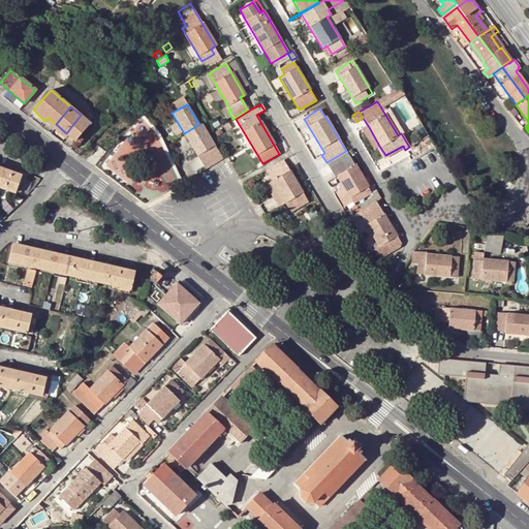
[(81,115),(66,133),(68,134),(74,141),(90,123),(81,115)]
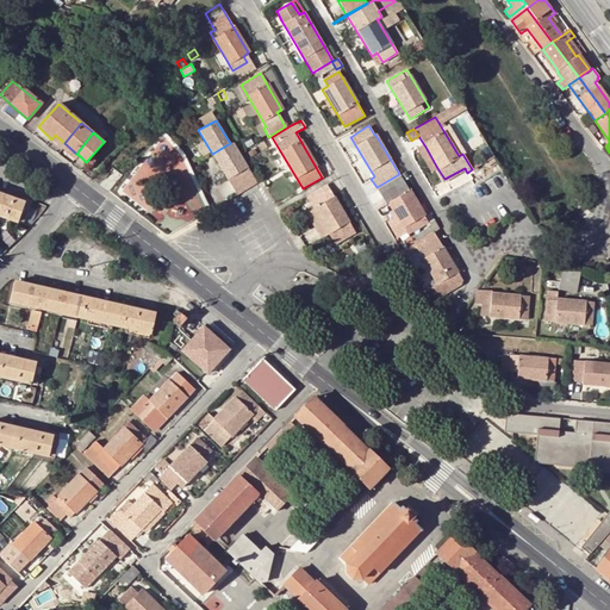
[(64,143),(55,135),(51,139),(61,147),(64,143)]
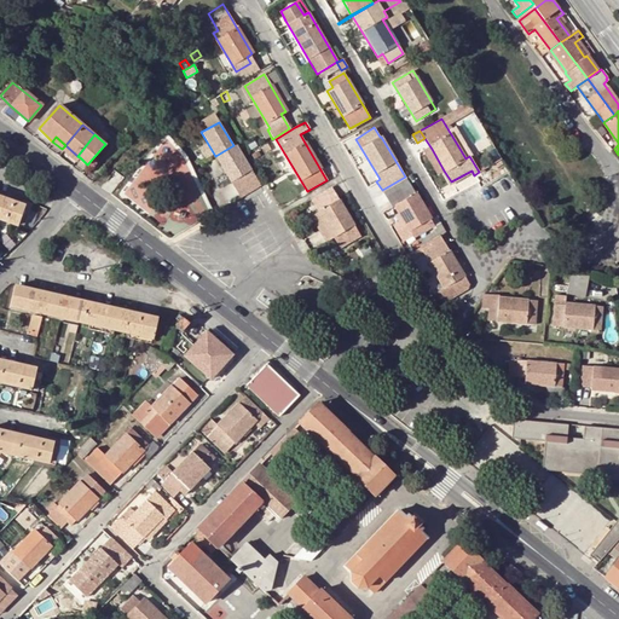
[(458,146),(466,158),(469,156),(472,155),(464,143),(458,146)]
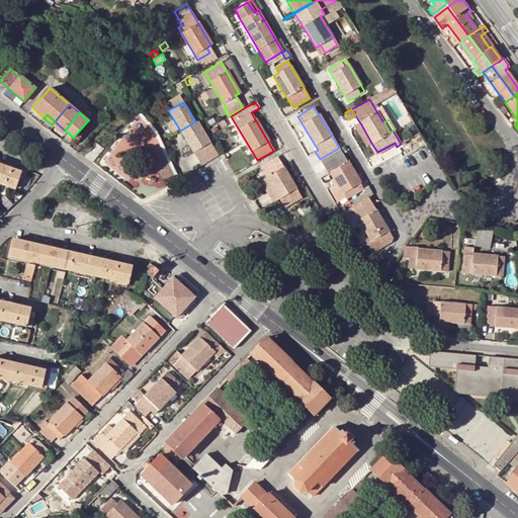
[(195,121),(180,131),(200,165),(218,156),(196,120),(195,121)]
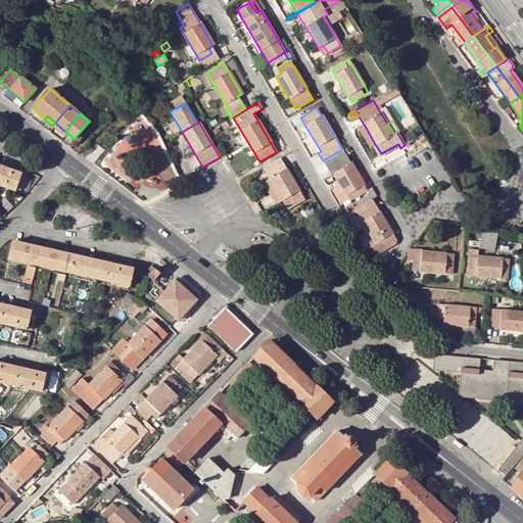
[(55,123),(52,126),(62,135),(65,132),(55,123)]
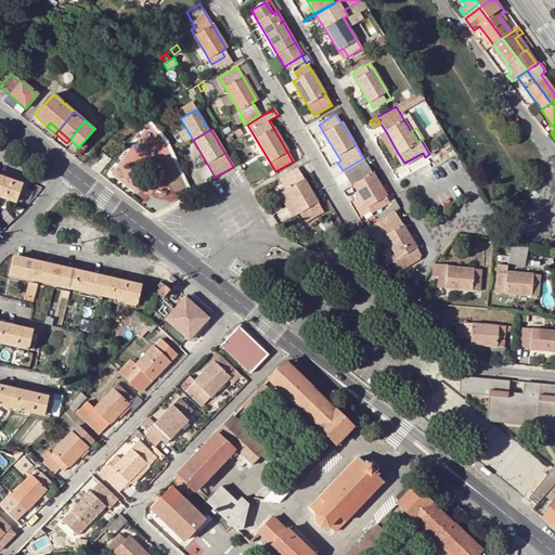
[(134,153),(144,140),(136,133),(126,146),(134,153)]
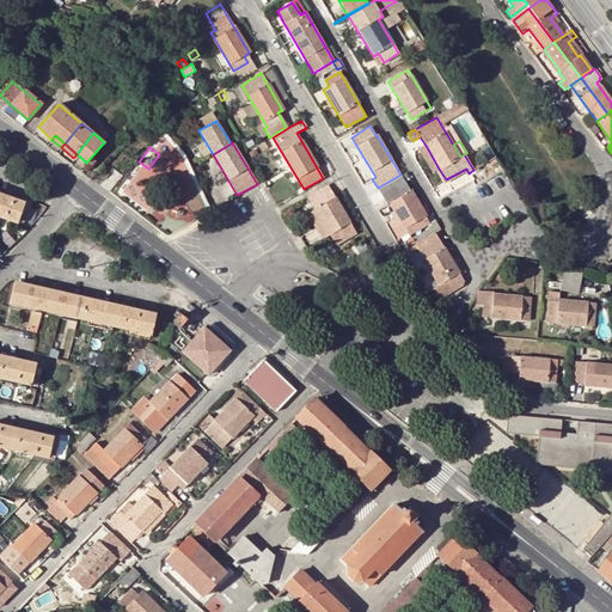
[(433,172),(439,169),(427,147),(422,150),(420,152),(433,172)]
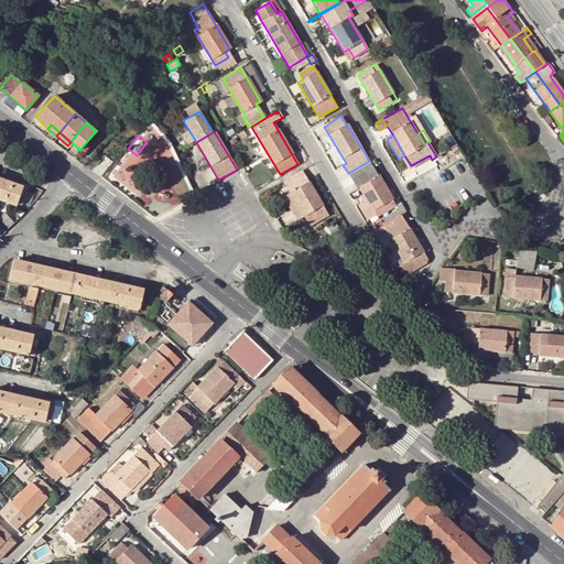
[(100,160),(108,166),(111,161),(104,155),(100,160)]
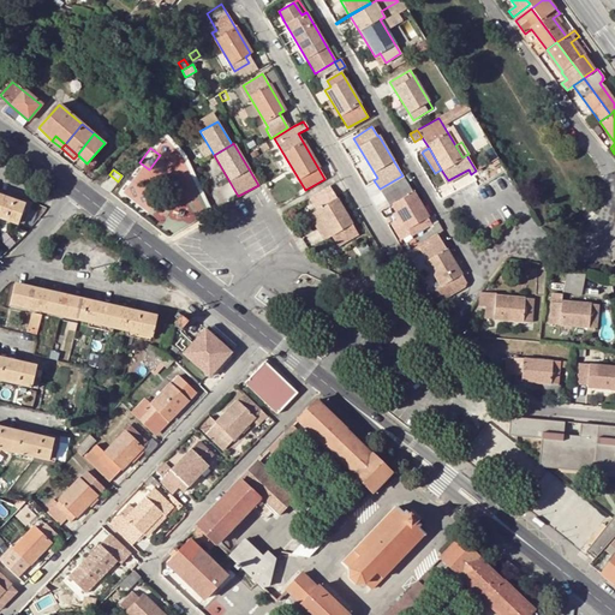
[(431,225),(404,179),(381,192),(389,207),(393,204),(412,236),(431,225)]
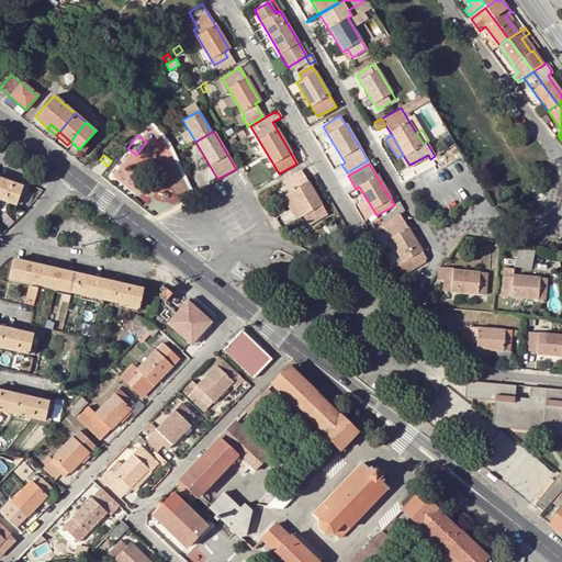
[(301,170),(282,180),(290,193),(303,216),(308,224),(326,213),(301,170)]
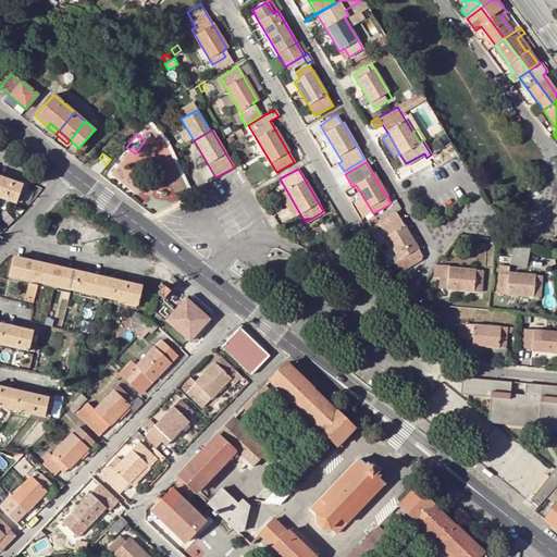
[(28,183),(23,181),(21,184),(19,183),(0,175),(0,197),(20,205),(28,183)]
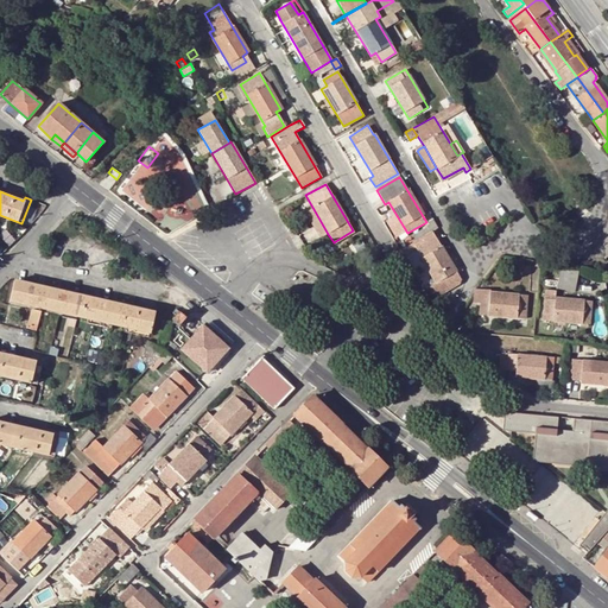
[(321,239),(328,234),(314,209),(305,214),(321,239)]
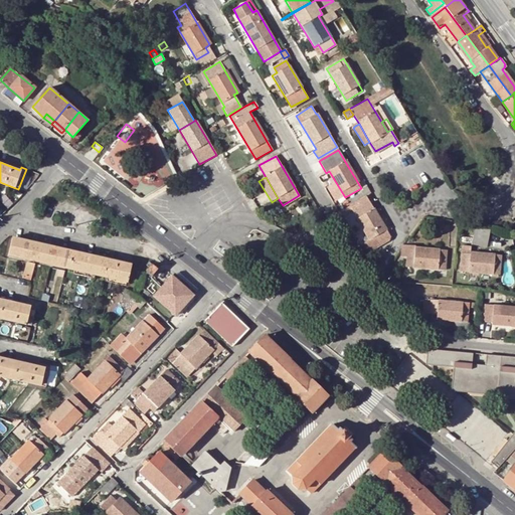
[(338,210),(365,195),(369,193),(366,187),(335,205),(338,210)]
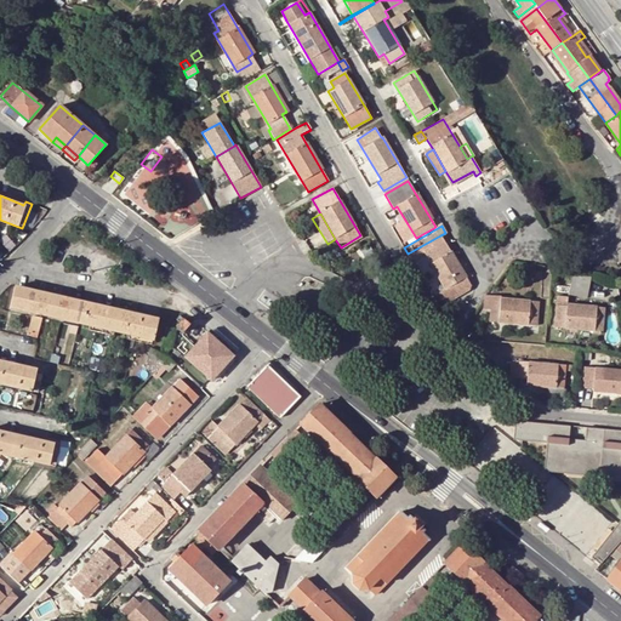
[(471,291),(471,285),(440,235),(408,254),(411,260),(423,252),(444,288),(437,291),(442,300),(449,302),(471,291)]
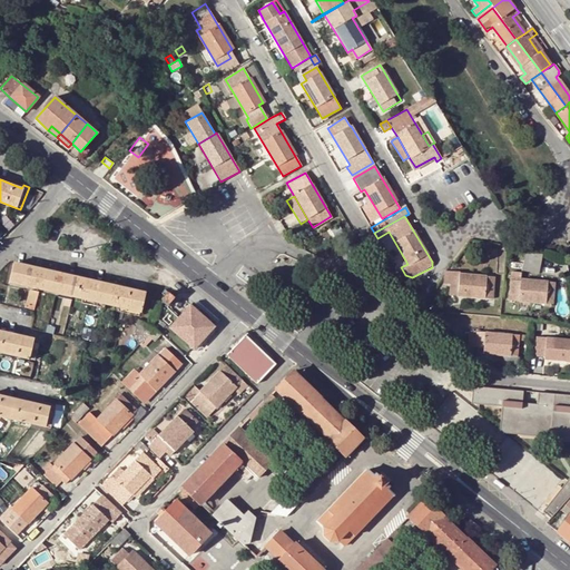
[(540,265),(541,255),(526,252),(523,262),(540,265)]
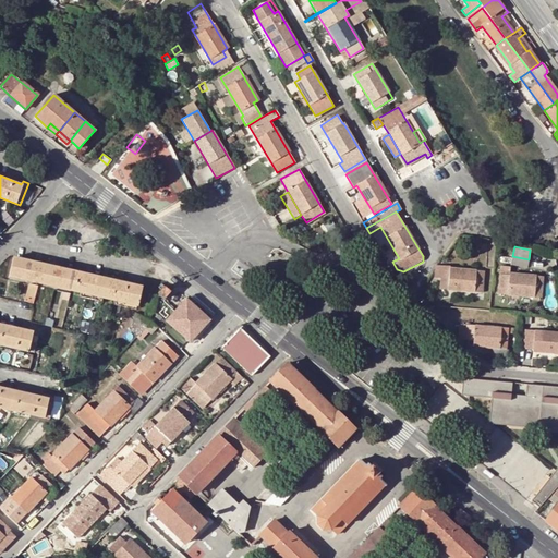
[(10,277),(69,290),(73,270),(55,266),(34,262),(15,257),(13,256),(10,277)]
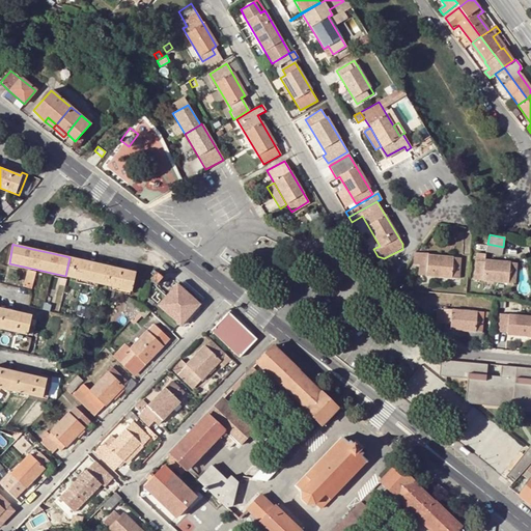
[(484,260),(485,254),(476,253),(474,280),(514,283),(516,263),(484,260)]
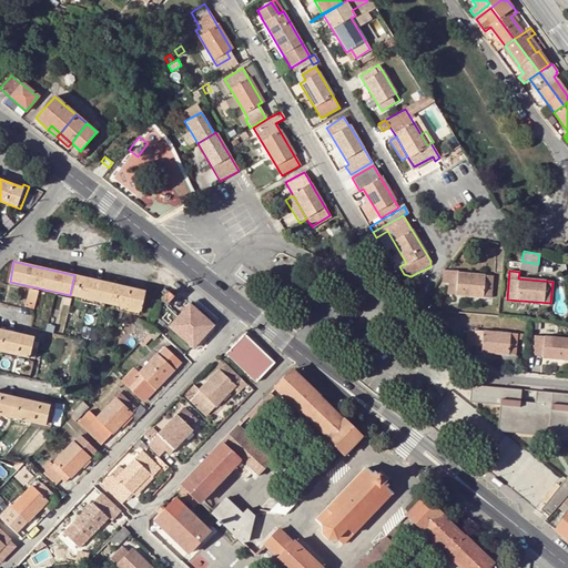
[(489,298),(490,276),(443,272),(443,284),(449,284),(448,294),(489,298)]
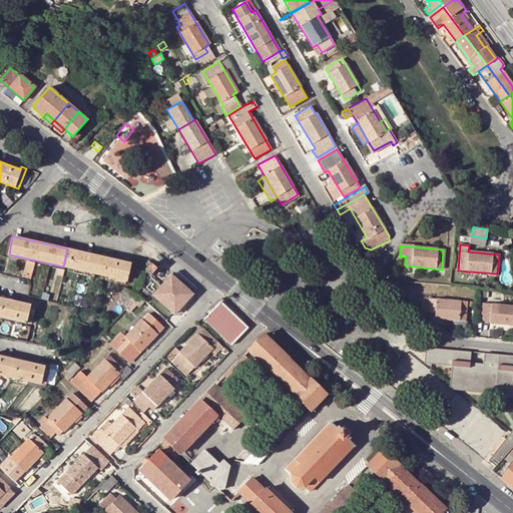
[(67,248),(63,267),(125,281),(129,263),(111,259),(93,254),(67,248)]
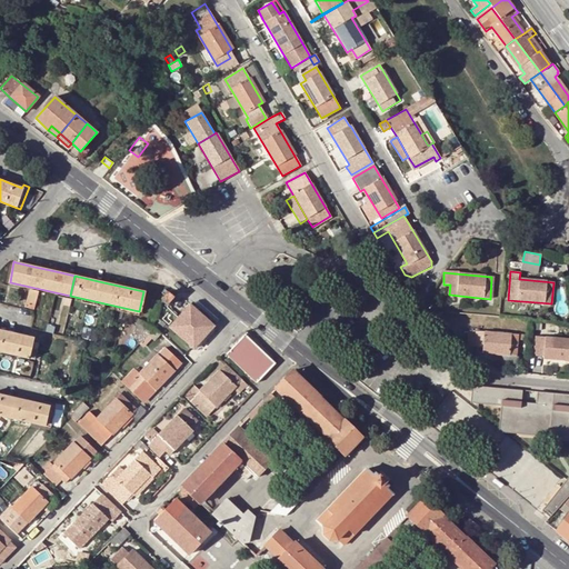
[(173,297),(168,292),(161,300),(167,305),(173,297)]
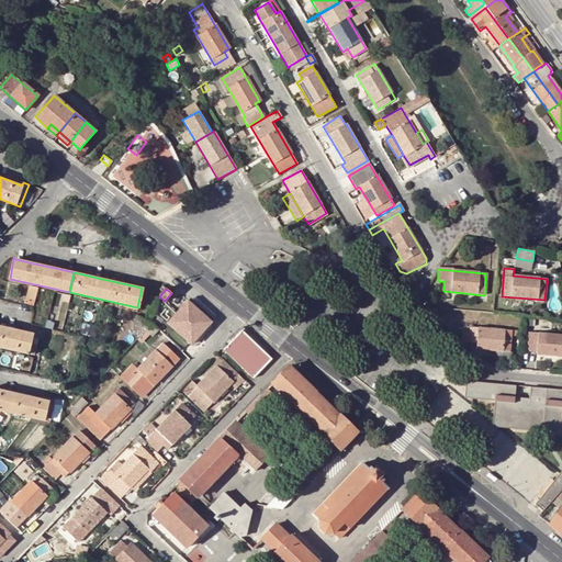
[(190,298),(187,301),(211,322),(213,318),(190,298)]
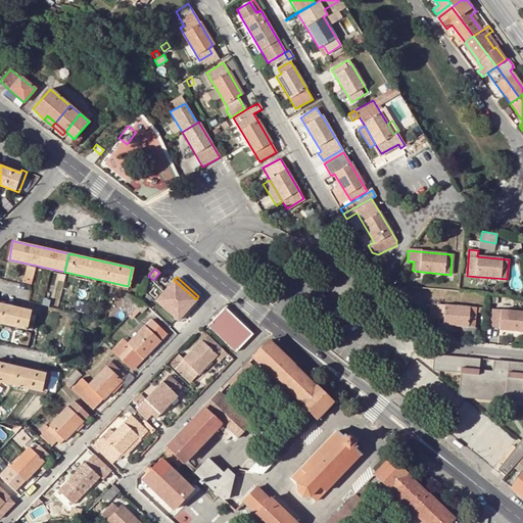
[(178,320),(196,299),(174,280),(155,300),(178,320)]
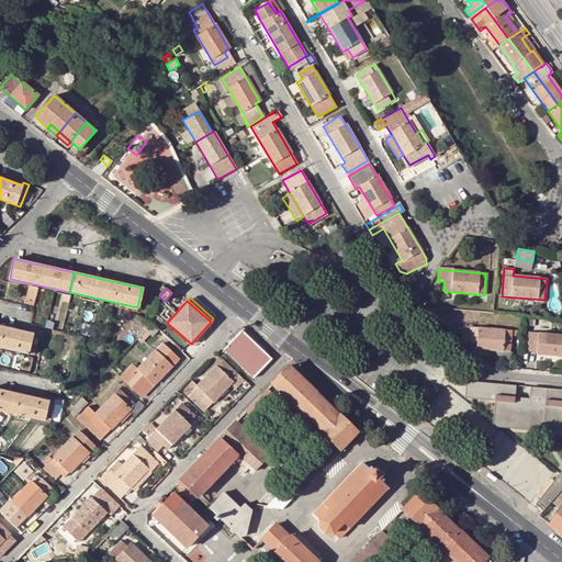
[(0,346),(33,353),(37,332),(32,330),(32,334),(26,333),(11,329),(0,326),(0,346)]
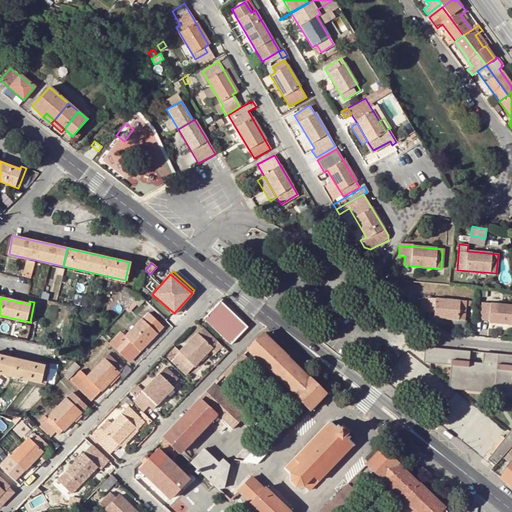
[(420,312),(427,313),(434,313),(434,317),(464,320),(466,301),(422,298),(420,312)]
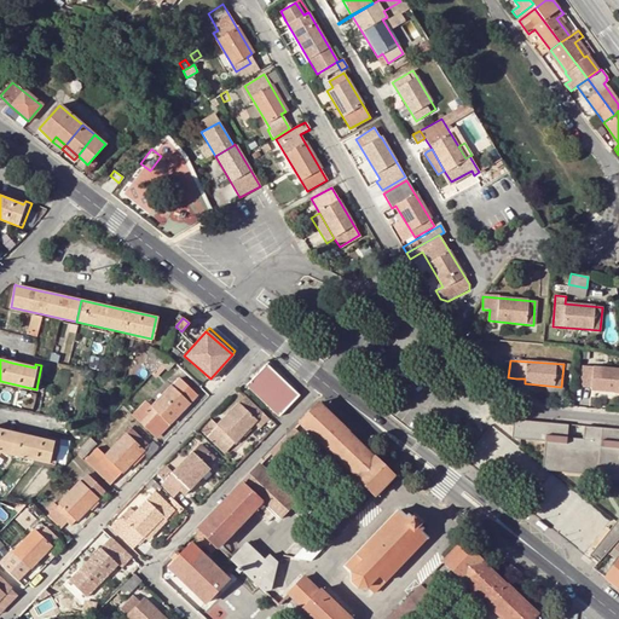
[(300,395),(266,363),(246,385),(278,416),(300,395)]
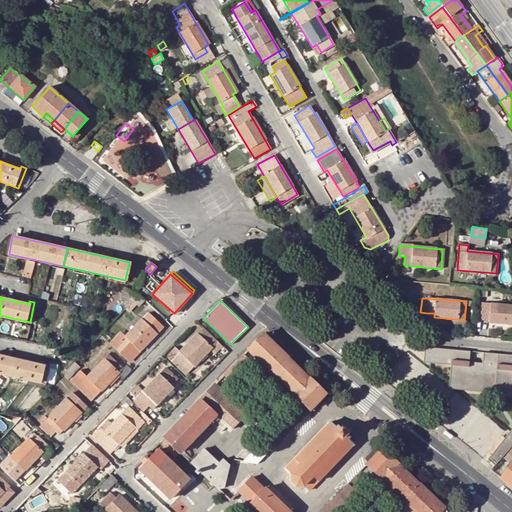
[(511,305),(481,303),(479,320),(489,321),(488,323),(511,324),(511,305)]
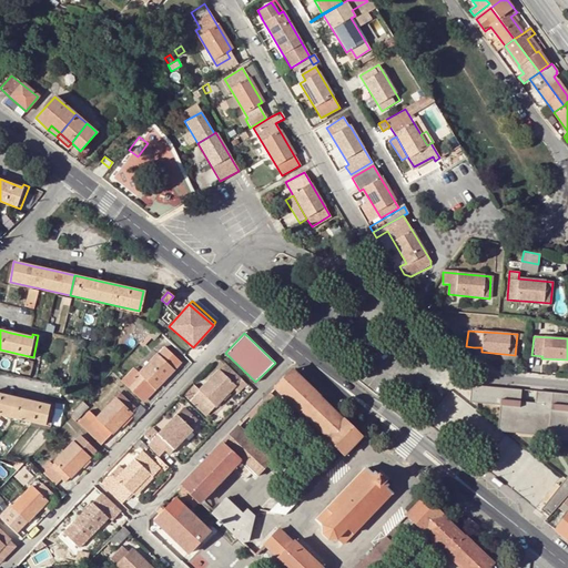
[(181,361),(165,345),(139,372),(134,366),(122,379),(143,399),(181,361)]
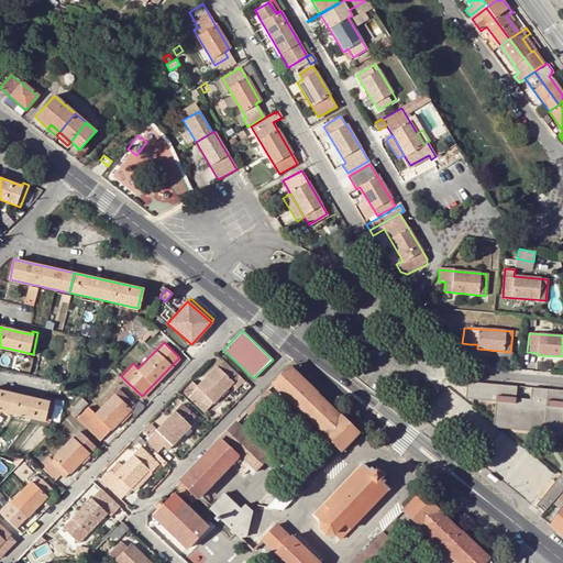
[(231,384),(236,389),(245,381),(223,360),(197,387),(191,382),(181,392),(203,412),(231,384)]
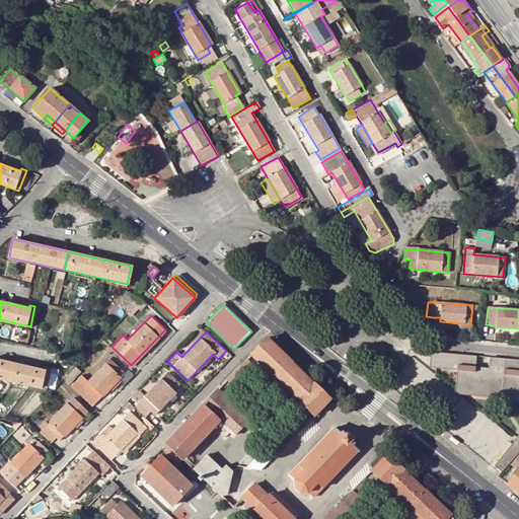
[(313,415),(329,398),(313,382),(312,383),(296,367),(292,363),(267,338),(250,355),(276,379),(277,378),(298,398),(297,399),(313,415)]
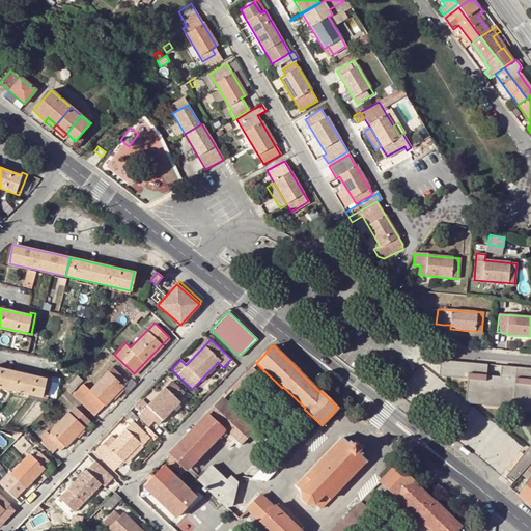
[(486,364),(440,359),(439,375),(446,376),(468,379),(467,402),(530,409),(530,368),(501,365),(500,376),(485,375),(486,364)]
